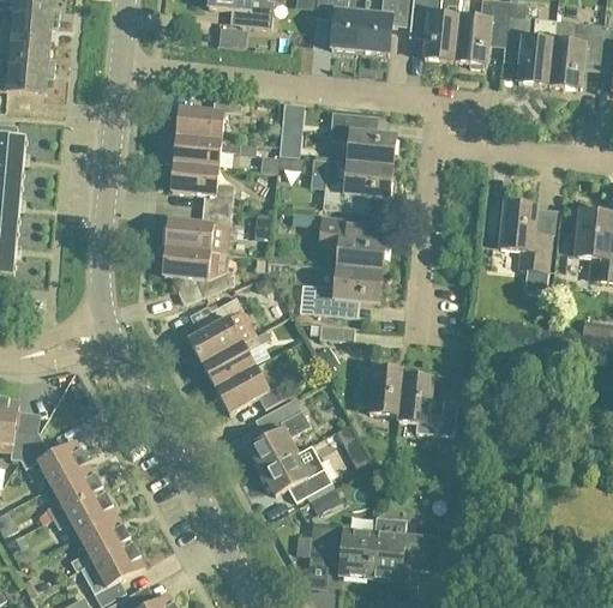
[(12,13),(58,17),(59,7),(52,7),(53,0),(13,0),(12,13)]
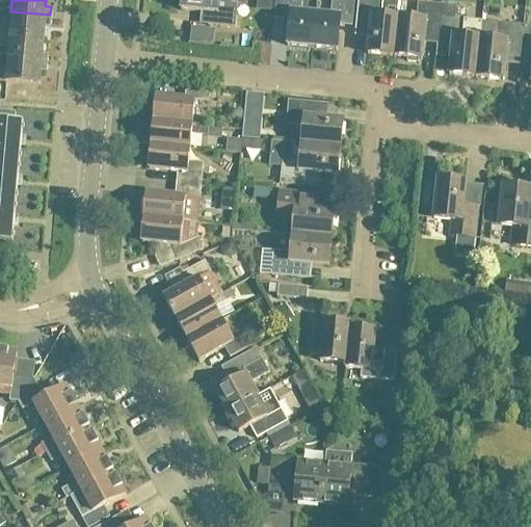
[(179,0),(179,5),(207,7),(206,20),(234,23),(237,0),(179,0)]
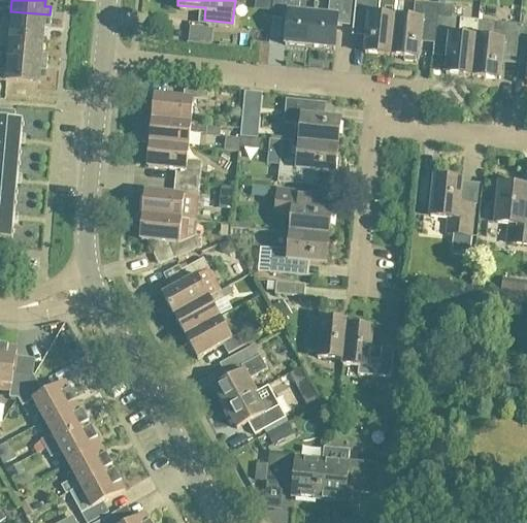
[(271,0),(270,13),(287,14),(284,40),(308,43),(313,9),(297,7),(298,0),(271,0)]
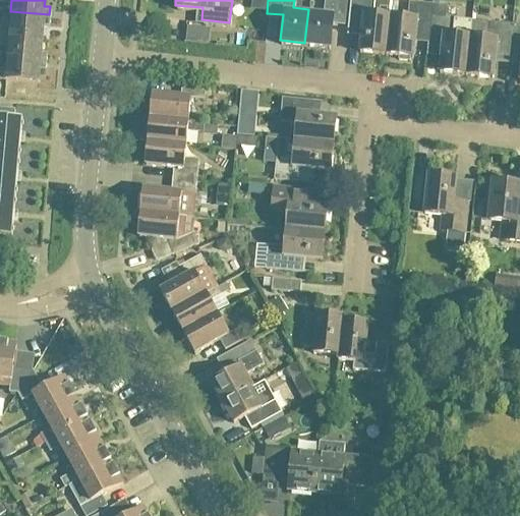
[(324,0),(323,10),(308,9),(304,43),(329,45),(332,19),(343,21),(345,0),(324,0)]
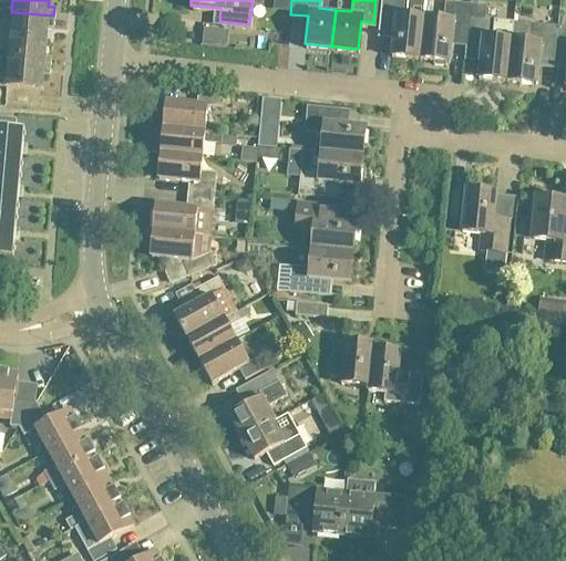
[(423,13),(425,0),(380,0),(377,33),(392,34),(390,52),(420,55),(423,13)]
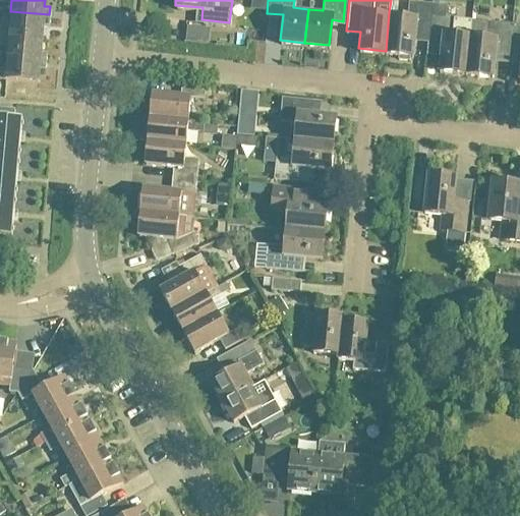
[(389,12),(386,51),(398,52),(397,56),(408,57),(409,53),(412,54),(414,30),(427,32),(428,32),(430,12),(431,0),(408,0),(406,14),(389,12)]
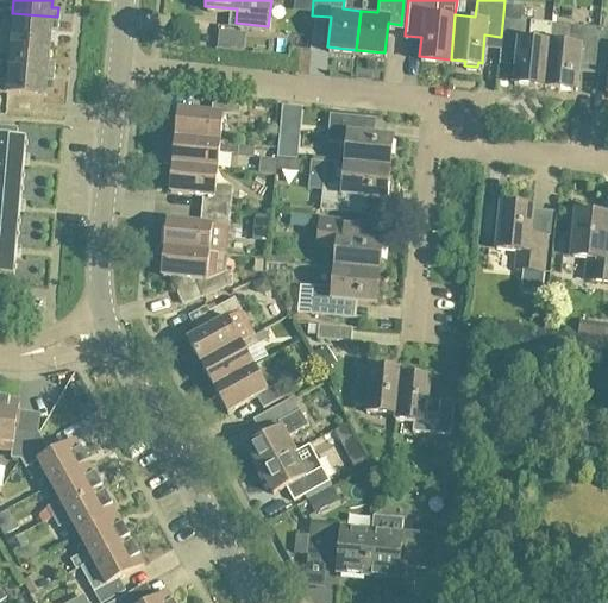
[(501,37),(500,37),(497,60),(514,61),(513,80),(544,83),(551,19),(531,17),(521,16),(522,1),(513,0),(505,0),(503,14),(501,37)]
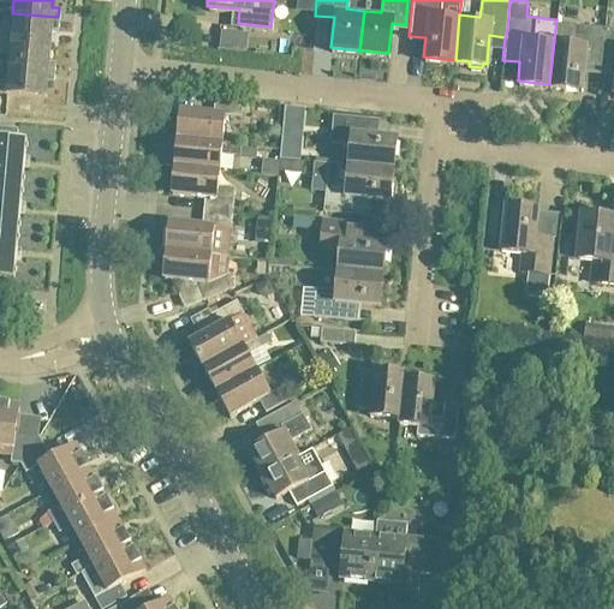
[(58,17),(12,13),(11,27),(0,25),(0,37),(49,42),(51,25),(57,27),(58,17)]
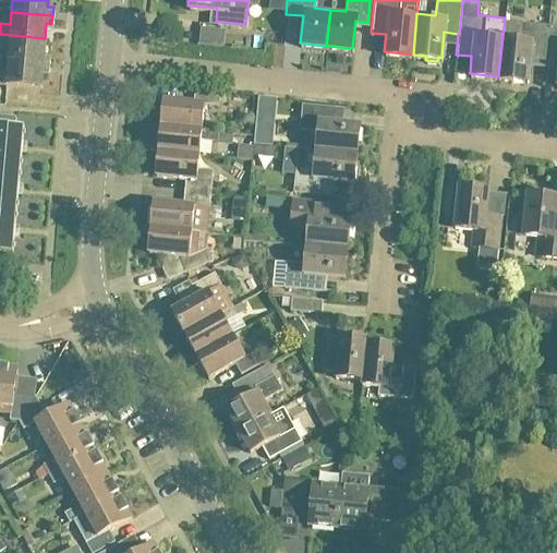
[(505,17),(498,76),(527,80),(529,62),(543,63),(547,22),(523,20),(505,17)]
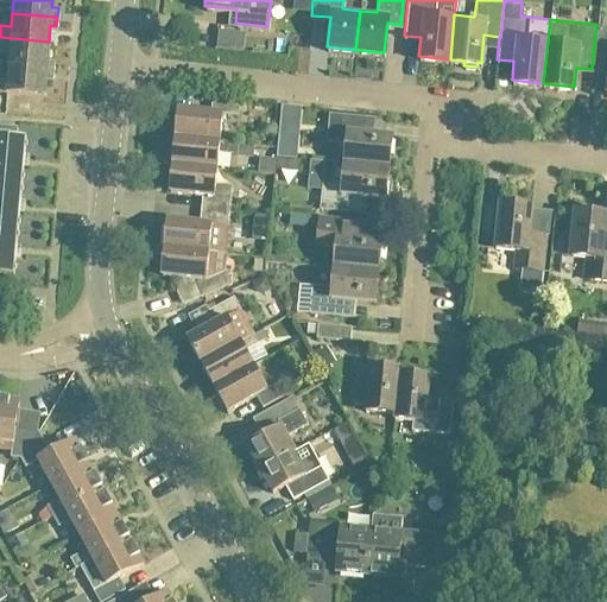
[(606,24),(596,24),(592,69),(606,70),(606,81),(606,89),(606,24)]
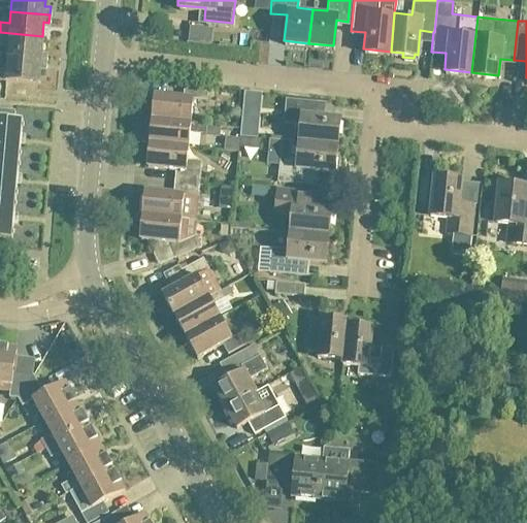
[(42,36),(0,32),(0,41),(7,42),(6,55),(45,58),(46,51),(40,50),(42,36)]
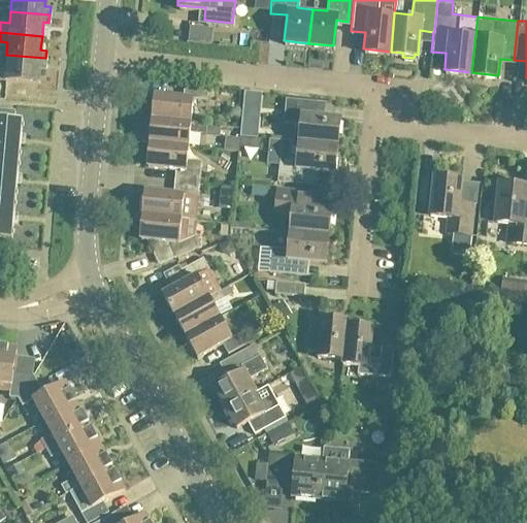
[(45,58),(6,55),(5,66),(0,65),(0,75),(4,76),(4,77),(38,80),(39,66),(45,66),(45,58)]
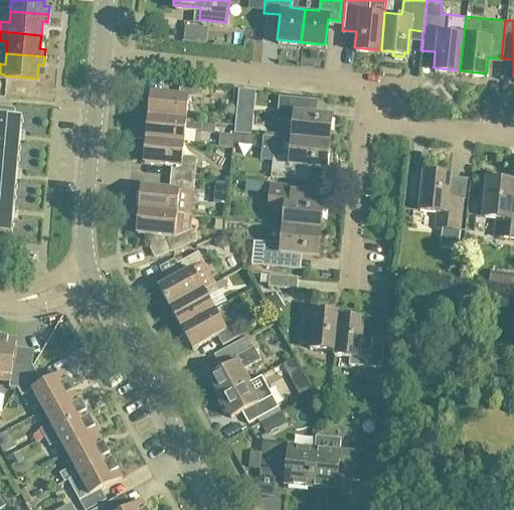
[(150,89),(147,113),(185,117),(187,93),(201,95),(202,82),(178,80),(177,92),(150,89)]
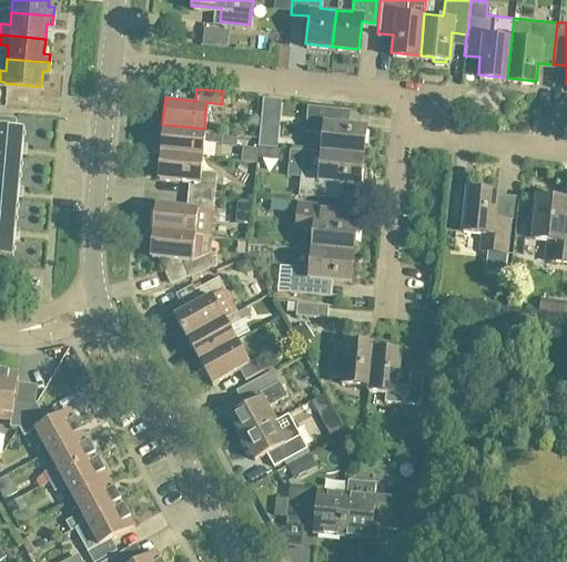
[(279,112),(280,95),(262,94),(261,110),(279,112)]
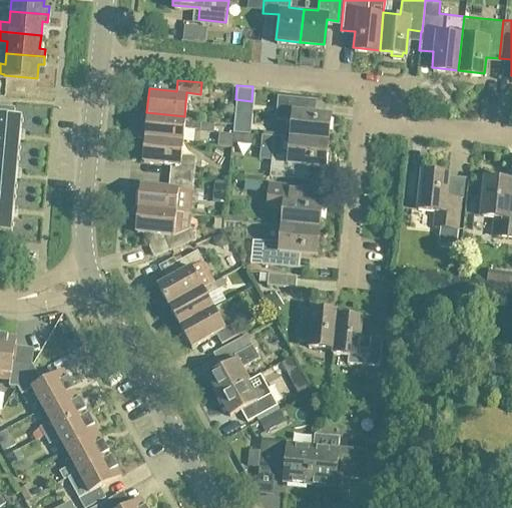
[(290,134),(327,138),(330,112),(314,110),(315,96),(277,92),(275,116),(292,117),(290,134)]
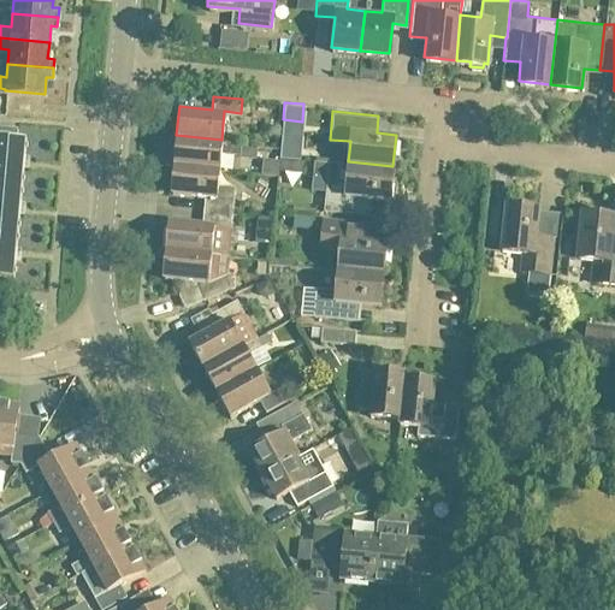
[(7,123),(6,134),(16,134),(17,124),(7,123)]
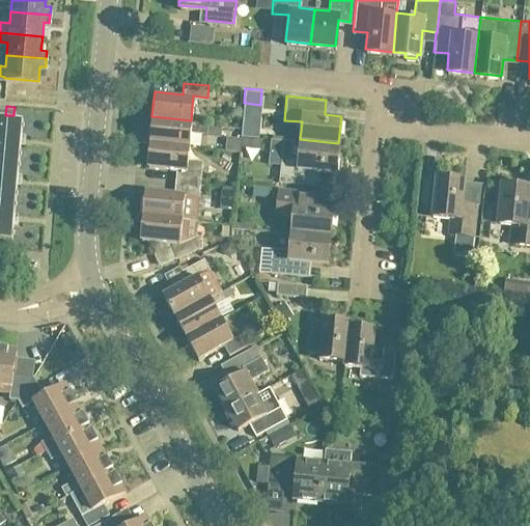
[(0,135),(5,136),(5,131),(20,132),(22,116),(14,115),(5,115),(0,114),(0,135)]
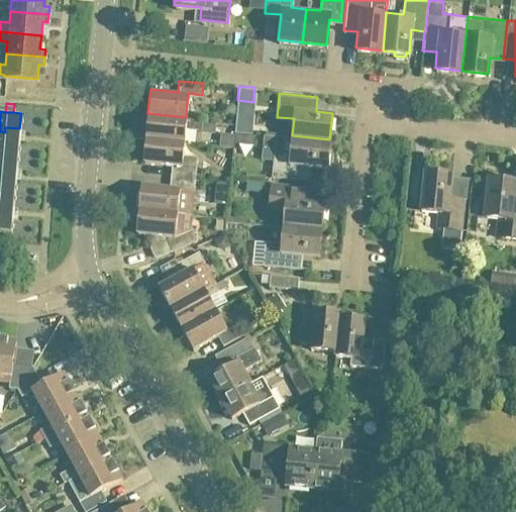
[(186,117),(147,113),(145,136),(184,140),(185,125),(201,127),(201,118),(186,117)]
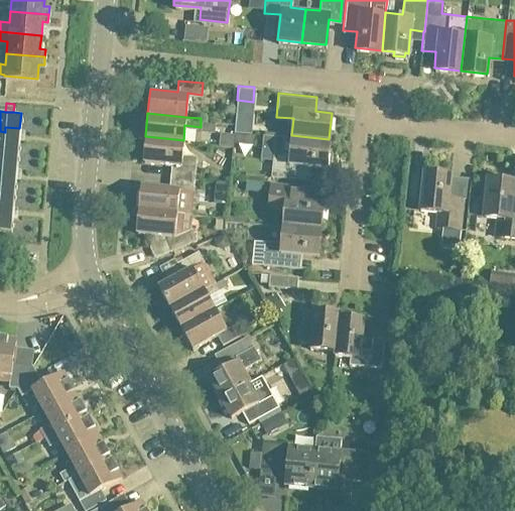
[(233,130),(232,141),(254,143),(255,132),(233,130)]
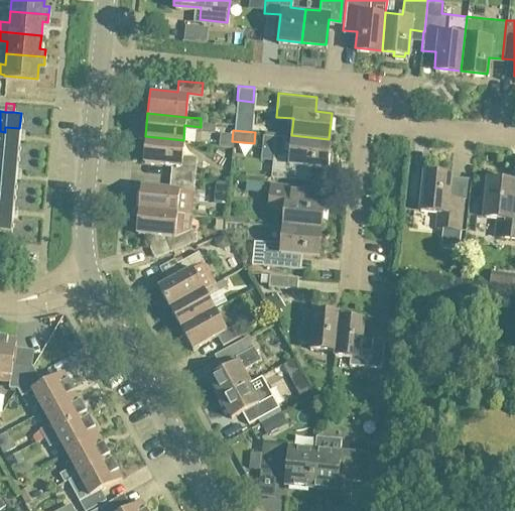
[(0,150),(17,152),(19,137),(4,136),(5,132),(0,131),(0,150)]
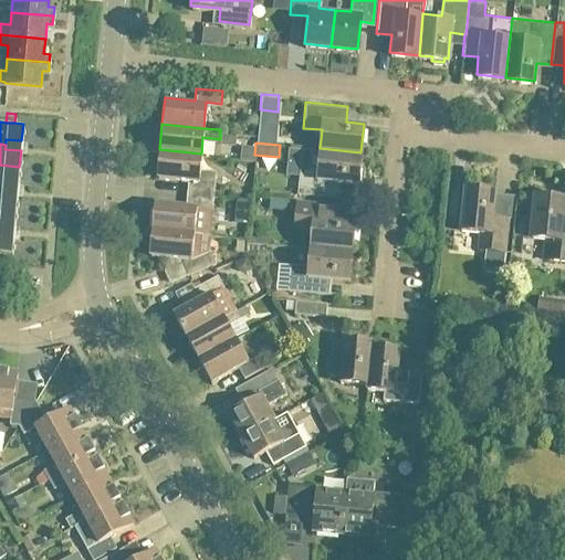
[(301,147),(300,165),(296,191),(338,194),(341,179),(358,181),(361,152),(320,148),(301,147)]
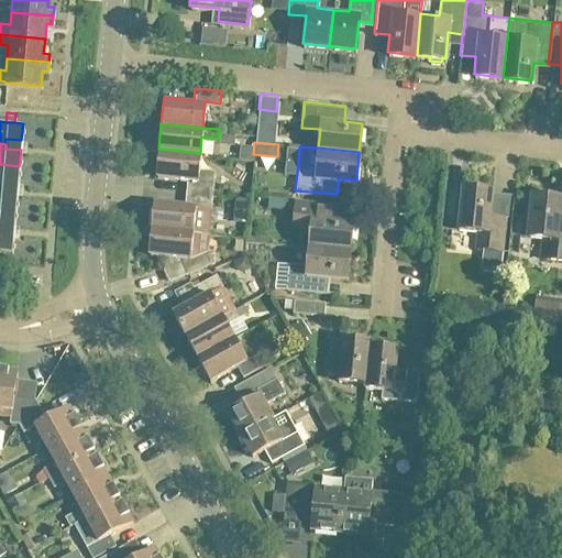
[(200,153),(158,149),(156,174),(186,177),(185,189),(211,193),(212,179),(213,167),(198,166),(200,153)]
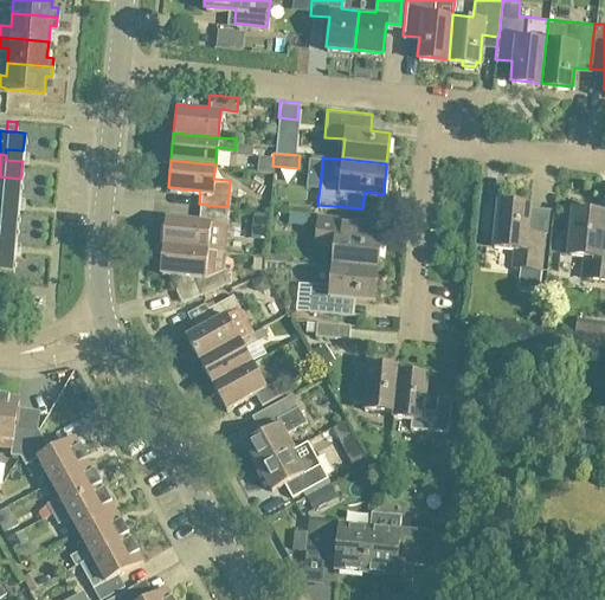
[(0,199),(1,200),(2,194),(19,195),(20,179),(0,176),(0,199)]
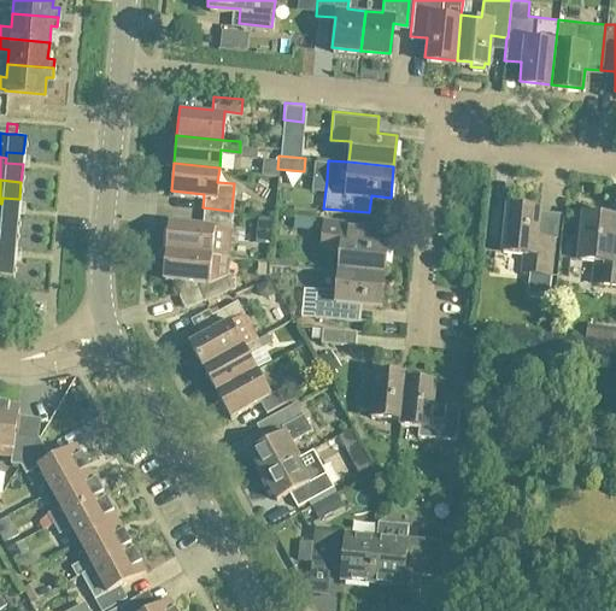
[(0,225),(17,228),(18,210),(1,209),(1,204),(0,203),(0,225)]
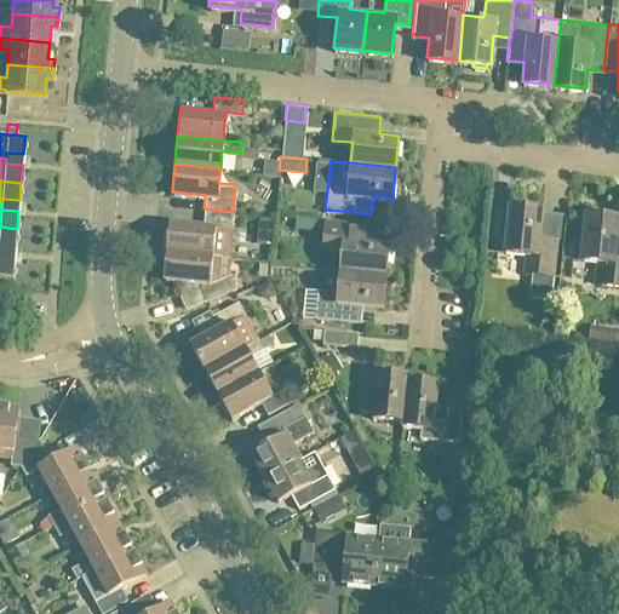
[(552,271),(551,271),(555,236),(538,234),(540,206),(509,204),(504,250),(526,252),(523,269),(533,270),(532,285),(551,287),(552,271)]
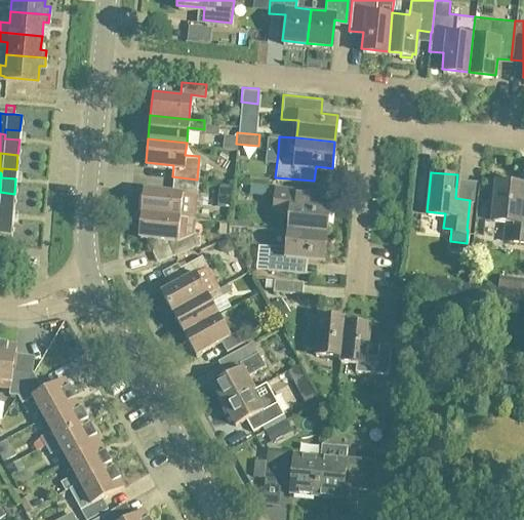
[(197,180),(172,176),(171,189),(143,186),(140,210),(194,215),(197,192),(196,192),(197,180)]
